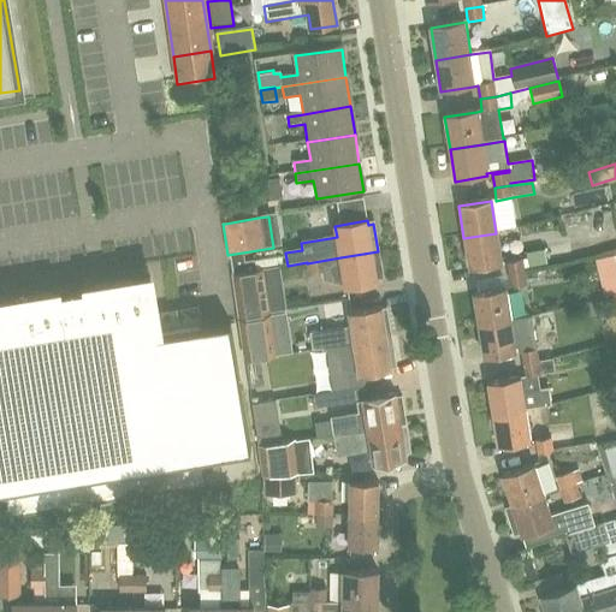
[(496,233),(463,238),(469,271),(502,266),(496,233)]
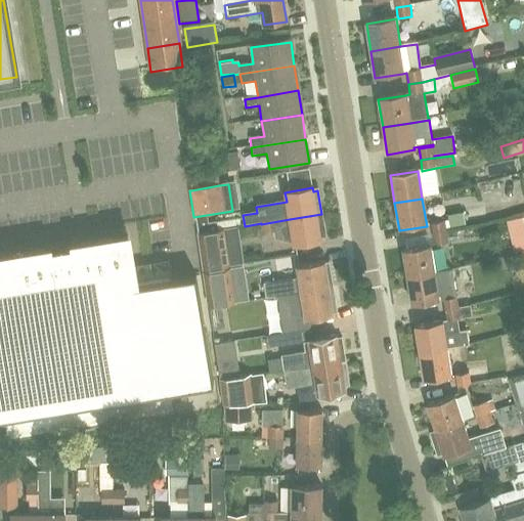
[(321,214),(290,219),(261,224),(263,234),(275,232),(276,239),(293,244),(294,247),(321,242),(320,239),(325,237),(321,214)]
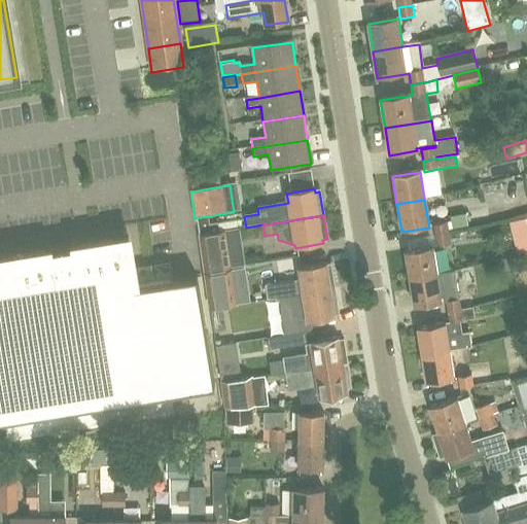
[(466,216),(452,219),(452,222),(453,232),(469,230),(466,216)]
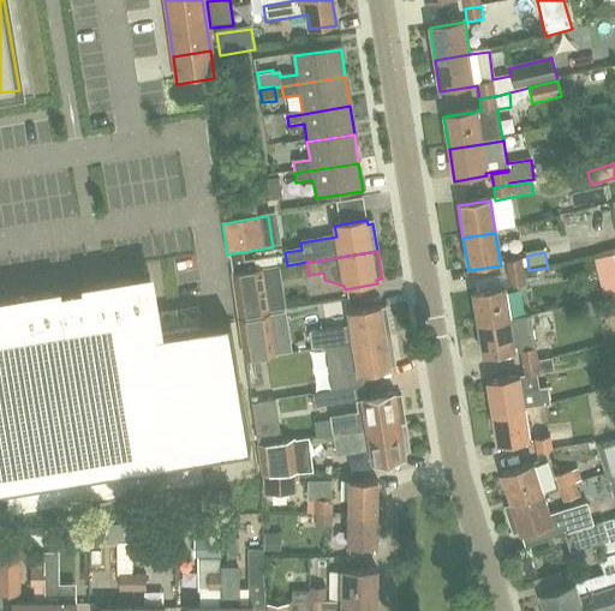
[(602,283),(605,298),(614,294),(614,253),(604,257),(610,281),(602,283)]
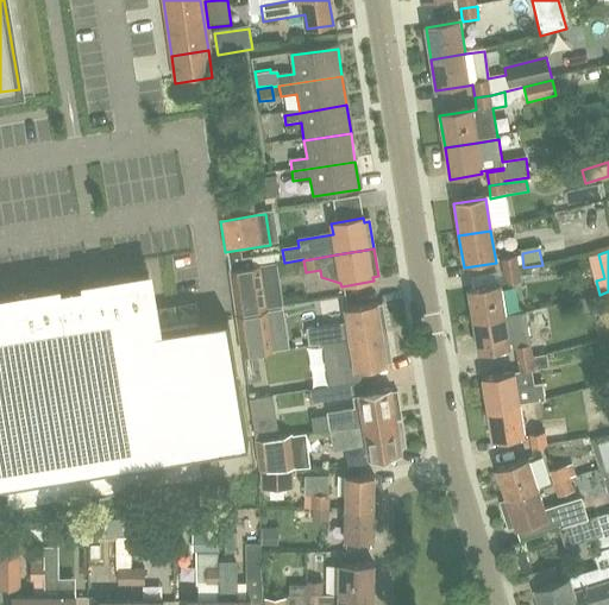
[(519,271),(518,258),(501,262),(503,273),(519,271)]
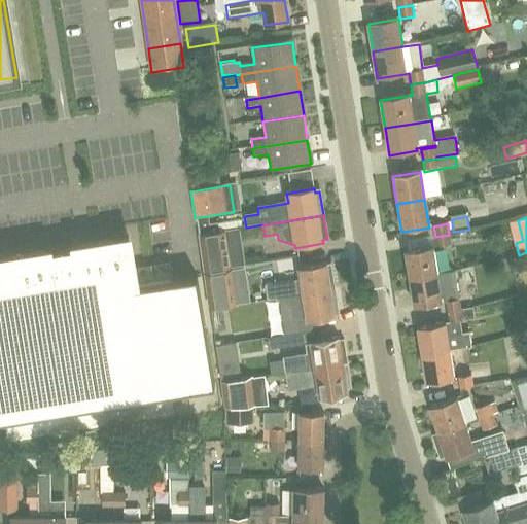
[(205,273),(231,269),(225,234),(200,237),(205,273)]
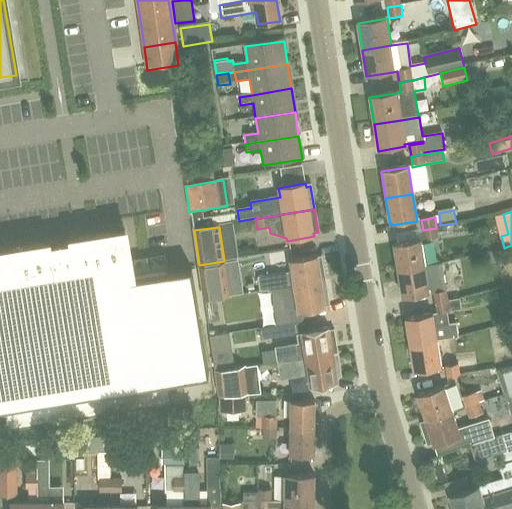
[(436,228),(423,230),(424,240),(438,238),(436,228)]
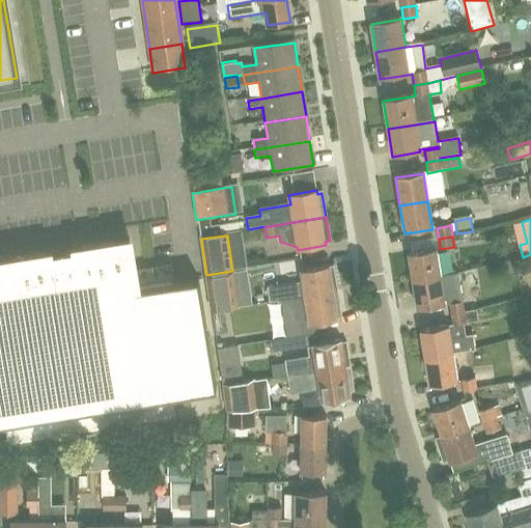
[(0,425),(3,425),(7,447),(178,419),(174,397),(217,390),(198,280),(137,290),(129,243),(0,262),(0,425)]
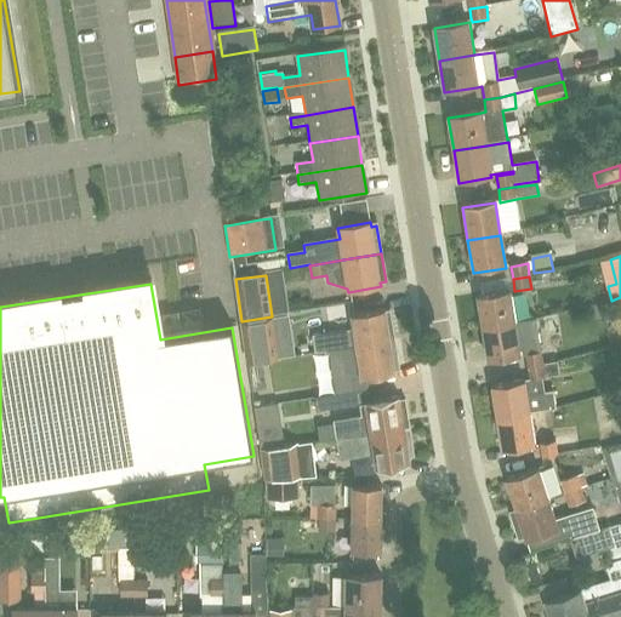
[(528,323),(516,325),(510,292),(477,298),(482,330),(514,326),(528,323)]
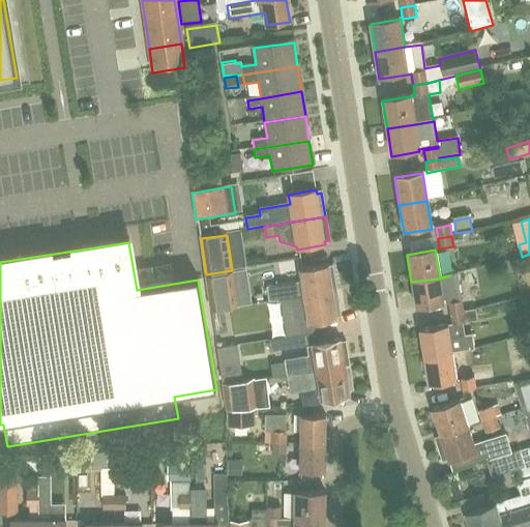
[(521,272),(518,259),(505,262),(509,275),(521,272)]
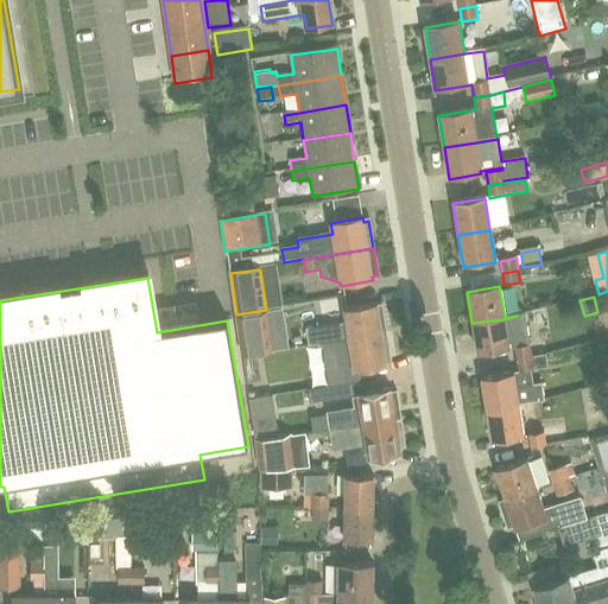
[(344,310),(347,324),(314,329),(317,345),(317,347),(334,343),(349,341),(382,336),(380,323),(385,322),(382,306),(378,306),(377,304),(344,310)]
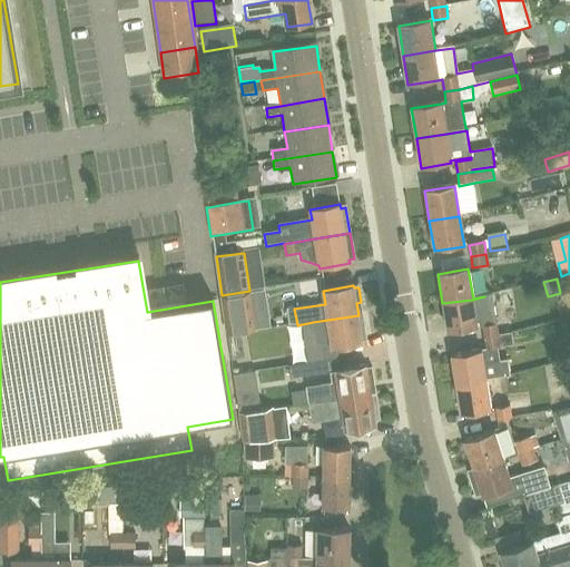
[(222,300),(227,335),(241,333),(256,331),(251,294),(222,299),(222,300)]
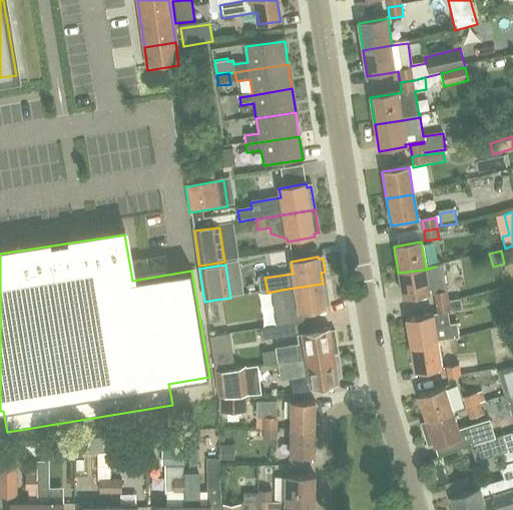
[(425,270),(398,273),(403,300),(430,296),(427,279),(441,276),(439,266),(436,267),(425,270)]
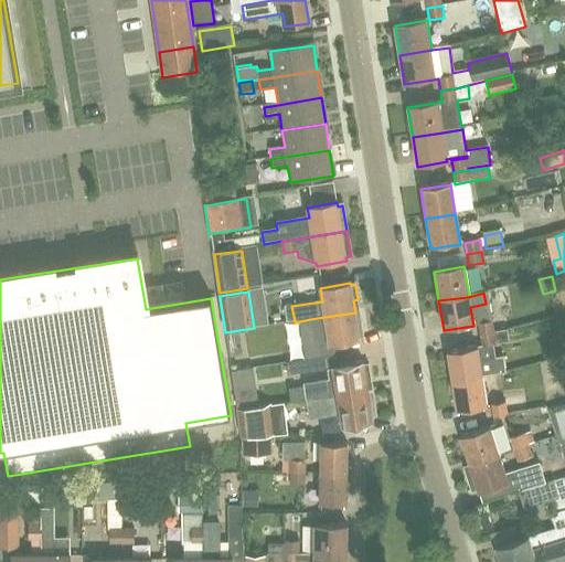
[(324,317),(329,346),(360,341),(355,313),(324,317)]
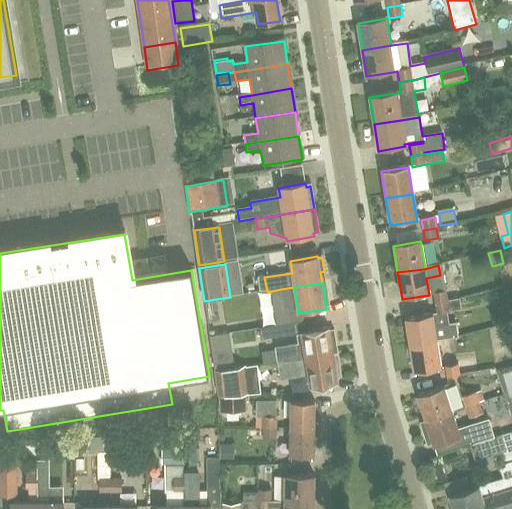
[(434,304),(448,302),(446,291),(433,293),(434,304)]
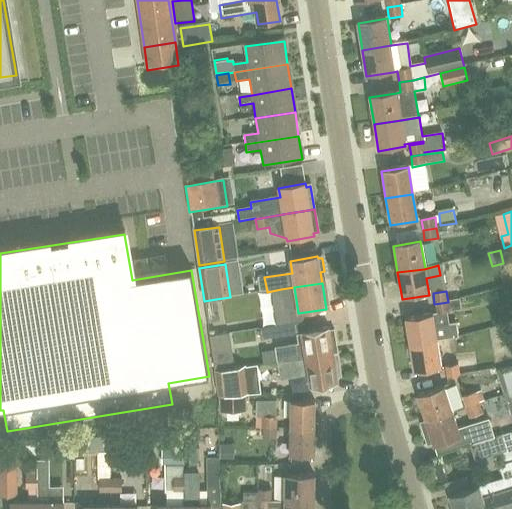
[(460,300),(448,302),(434,304),(436,315),(447,313),(462,311),(460,300)]
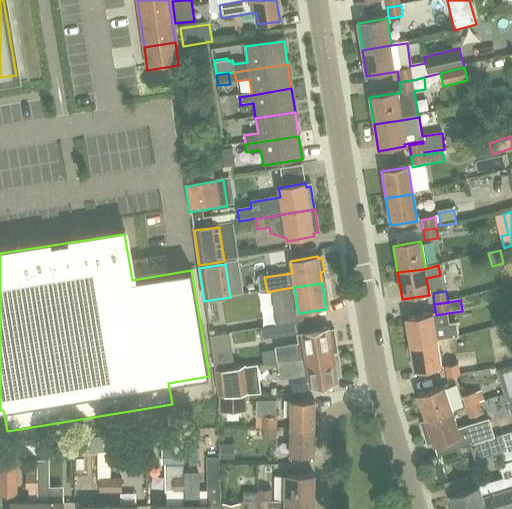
[(405,320),(409,346),(436,342),(458,338),(456,325),(434,329),(432,316),(405,320)]
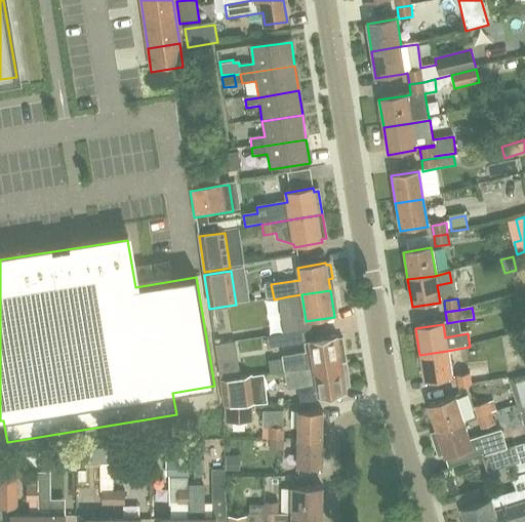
[(268,350),(290,347),(288,334),(267,338),(268,350)]
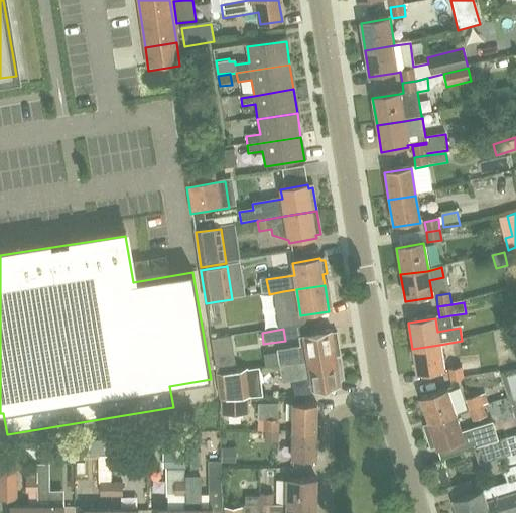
[(305,347),(300,348),(290,350),(290,352),(278,354),(280,366),(336,358),(334,347),(339,347),(337,334),(333,335),(332,332),(303,336),(305,347)]
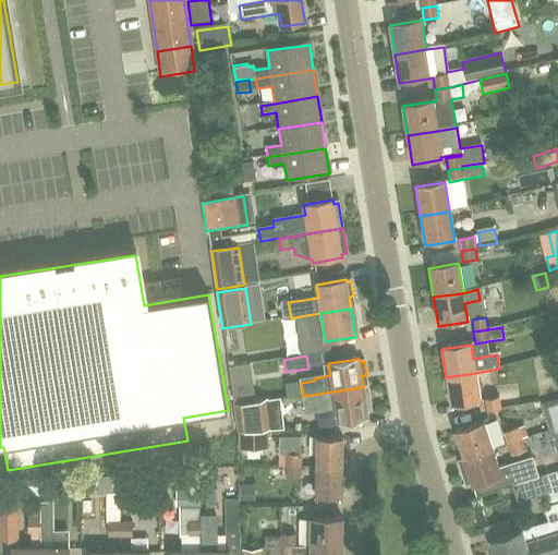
[(481,402),(475,373),(446,377),(451,407),(481,402)]
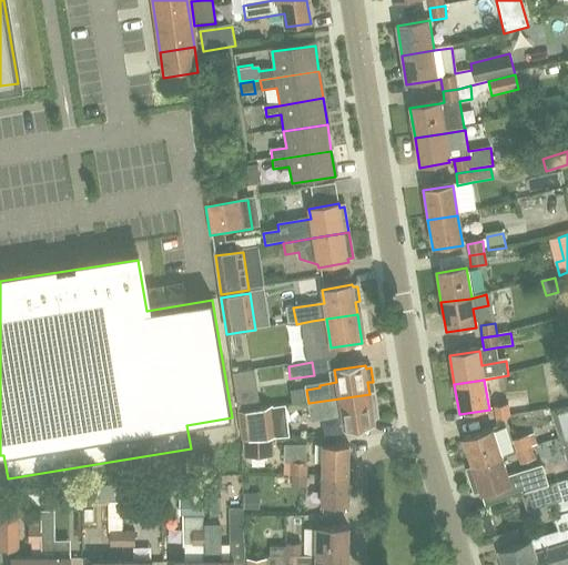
[(257,385),(235,389),(239,413),(261,410),(257,385)]
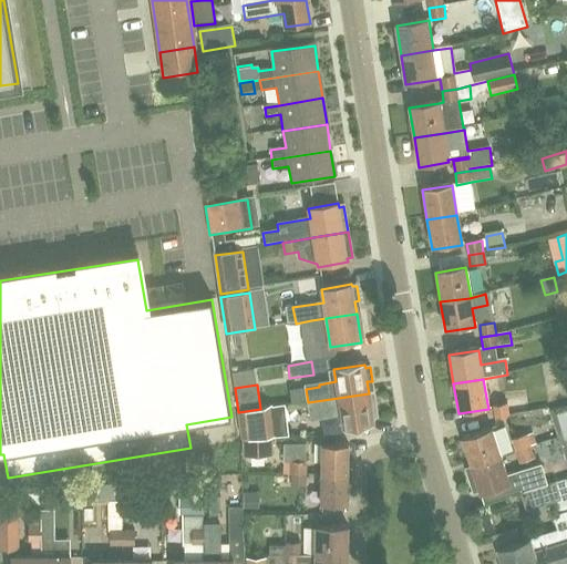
[(371,406),(369,393),(308,402),(310,421),(341,416),(342,428),(373,423),(373,420),(378,419),(375,406),(371,406)]
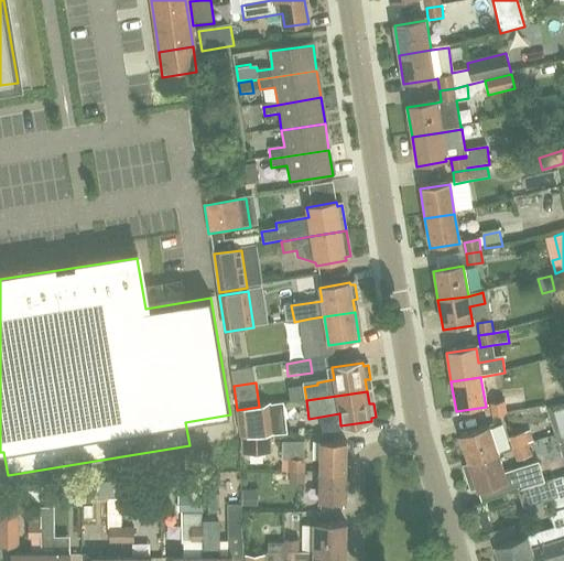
[(490,405),(491,417),(507,414),(505,402),(490,405)]
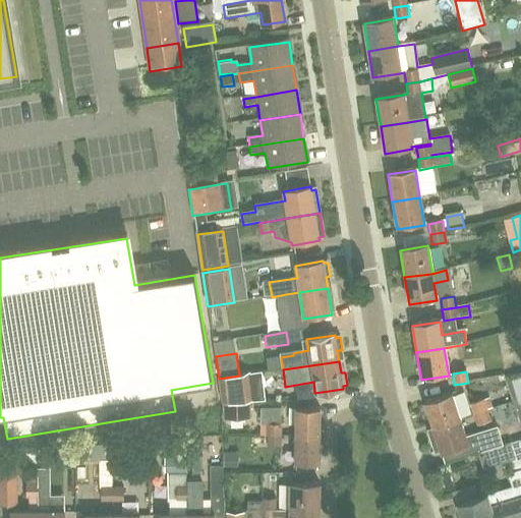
[(223,403),(252,402),(248,376),(248,375),(239,376),(219,379),(223,403)]
